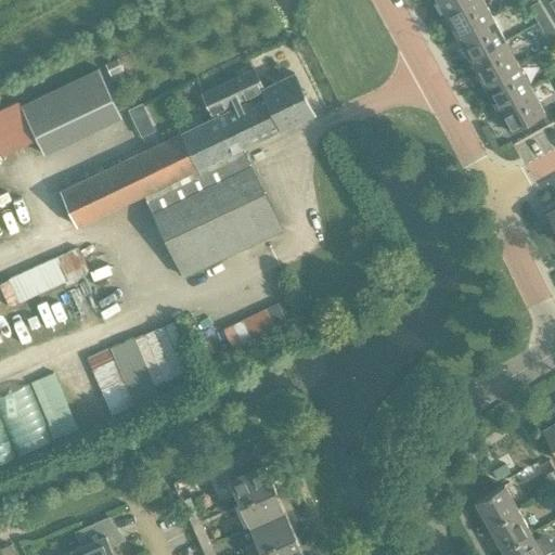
[(437,0),(444,13),(467,0),(437,0)]
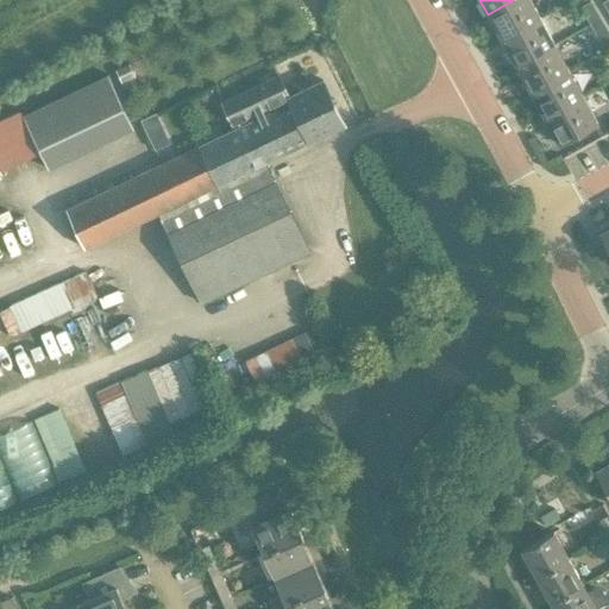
[(502,41),(541,19),(529,0),(513,0),(488,14),(502,41)]
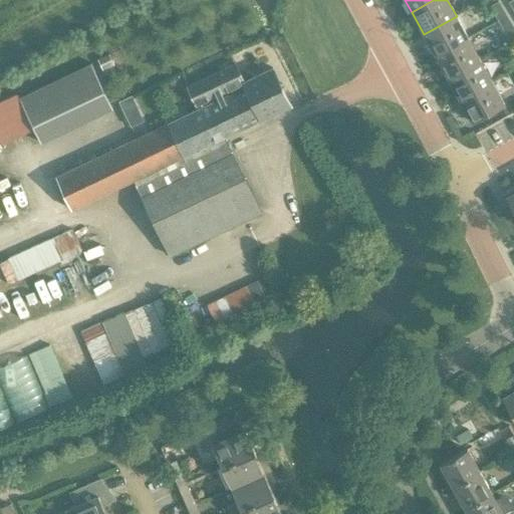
[(497,20),(506,14),(498,1),(489,6),(497,20)]
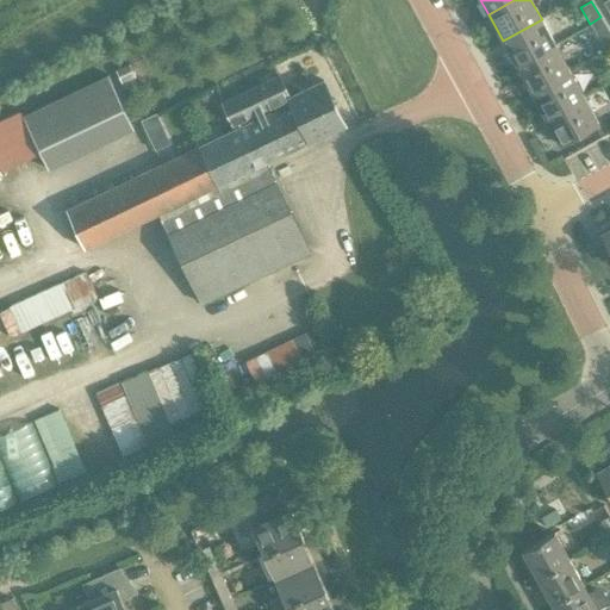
[(609,31),(601,17),(590,24),(602,42),(608,38),(609,42),(609,31)]
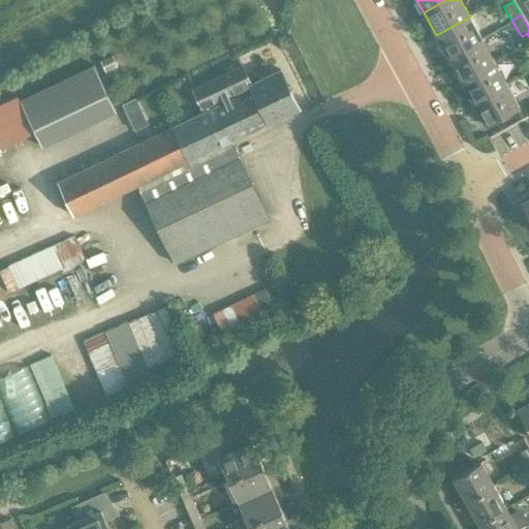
[(447,57),(481,39),(470,17),(436,35),(447,57)]
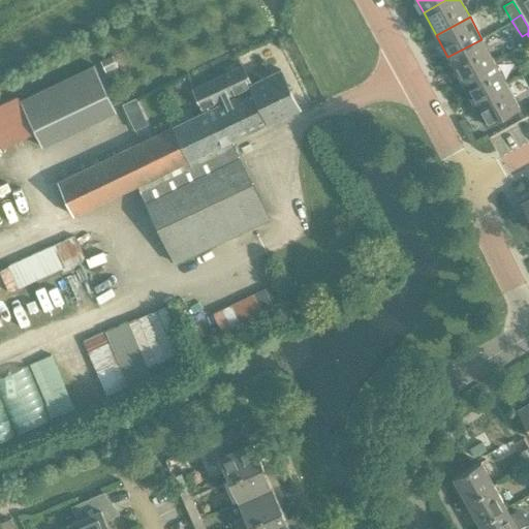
[(461,81),(495,62),(481,39),(447,57),(461,81)]
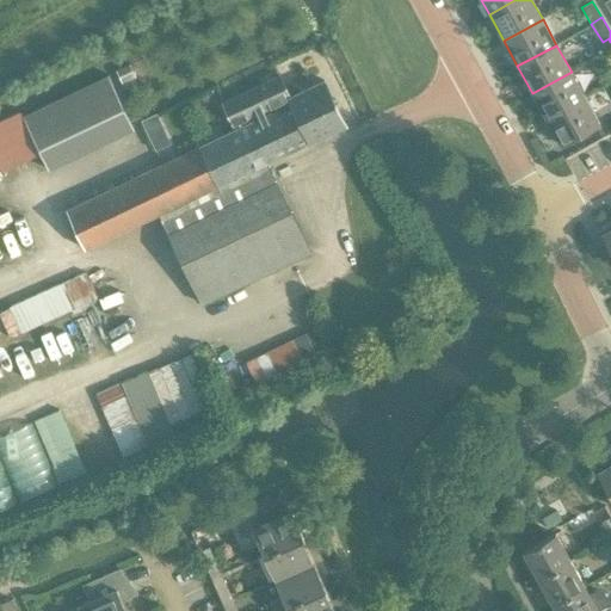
[(545,118),(585,97),(572,72),(532,93),(545,118)]
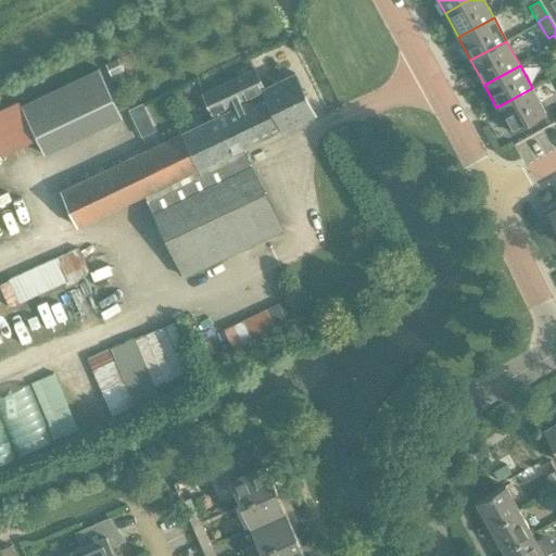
[(0,141),(30,128),(45,155),(122,118),(98,67),(20,105),(19,102),(0,110),(0,141)]
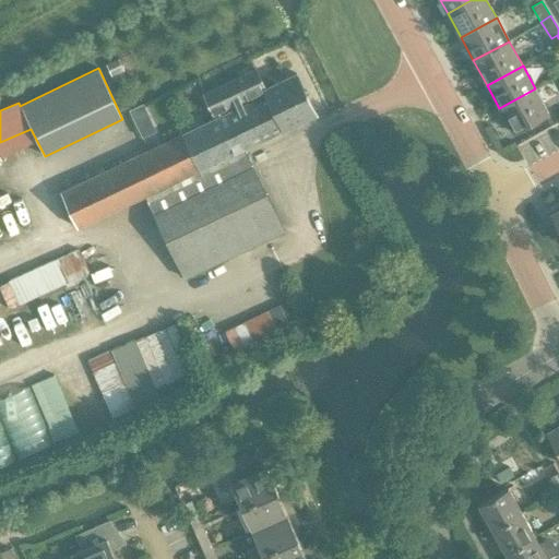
[(317,115),(316,114),(297,72),(264,87),(256,69),(203,93),(213,114),(235,103),(237,108),(228,111),(246,149),(317,115)]
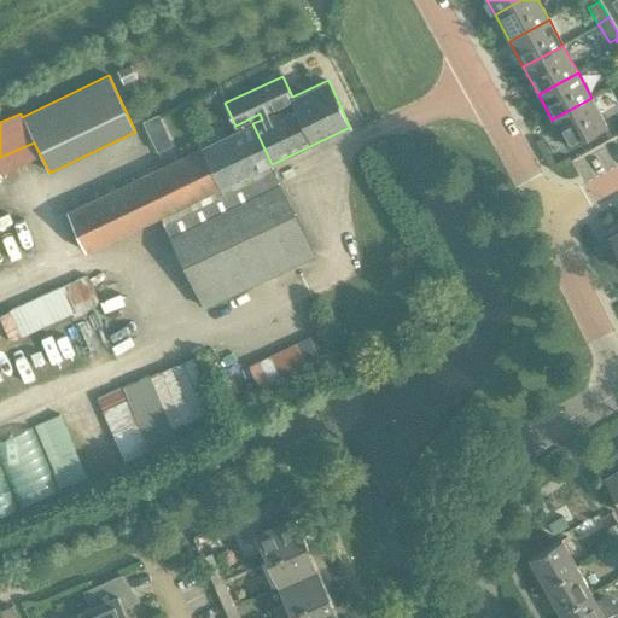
[(567,146),(606,124),(592,98),(552,120),(567,146)]
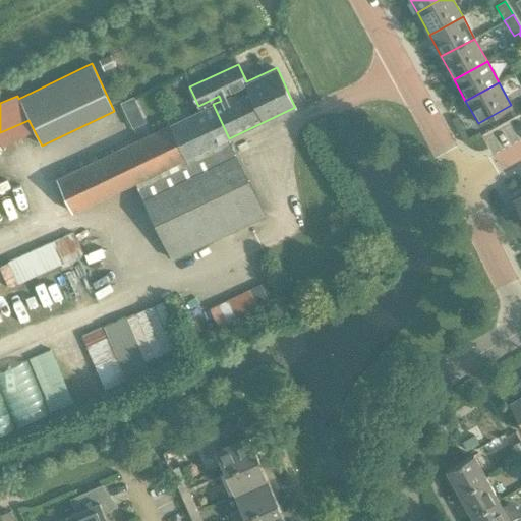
[(266,215),(229,138),(213,104),(56,179),(72,213),(135,182),(171,259),(266,215)]
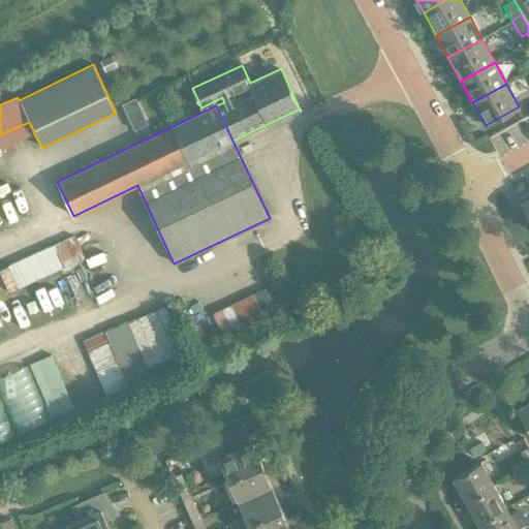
[(528,197),(521,203),(528,217),(518,224),(528,243),(528,197)]
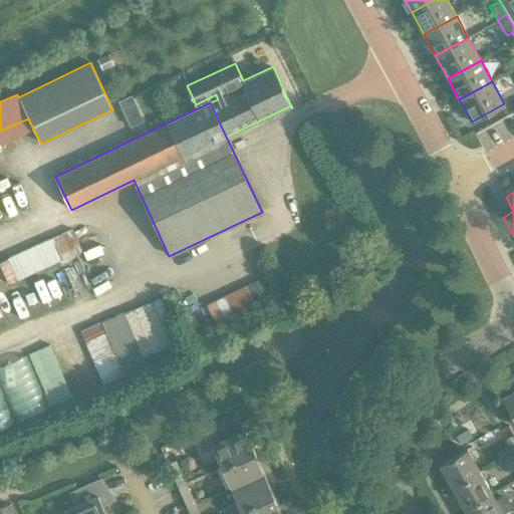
[(18,279),(82,251),(73,230),(9,258),(18,279)]
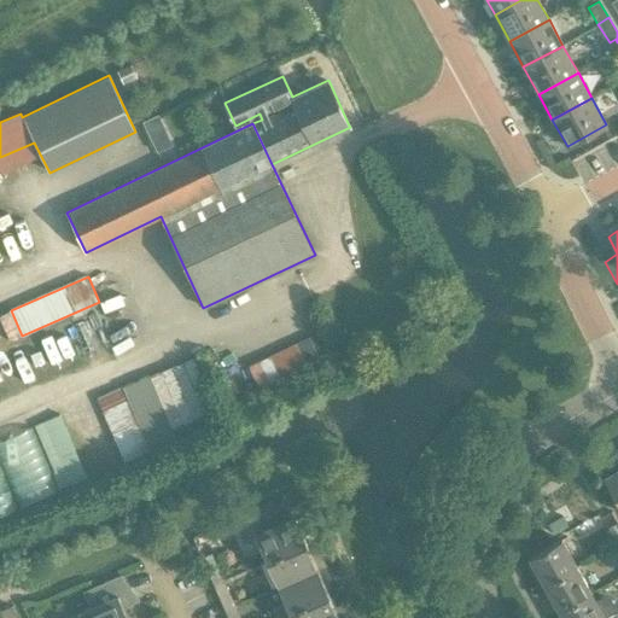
[(322,331),(304,339),(268,355),(281,382),(308,369),(334,357),(322,331)]
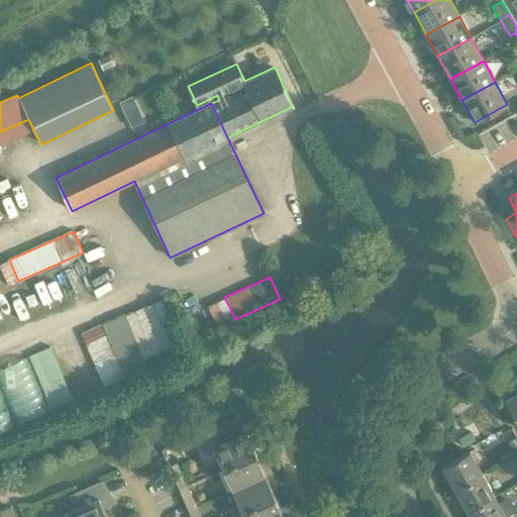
[(180,344),(162,300),(162,299),(125,314),(143,359),(180,344)]
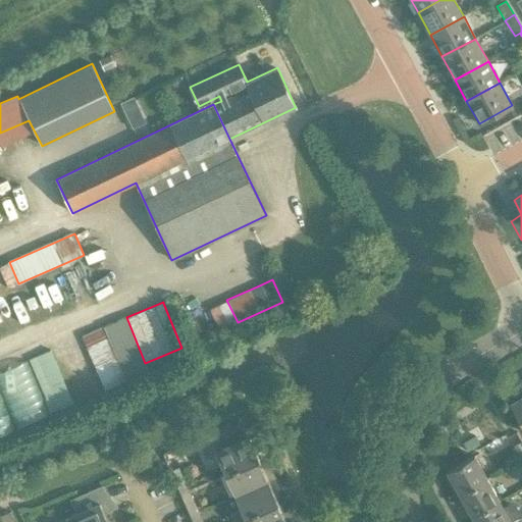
[(82,337),(105,390),(127,381),(104,327),(82,337)]
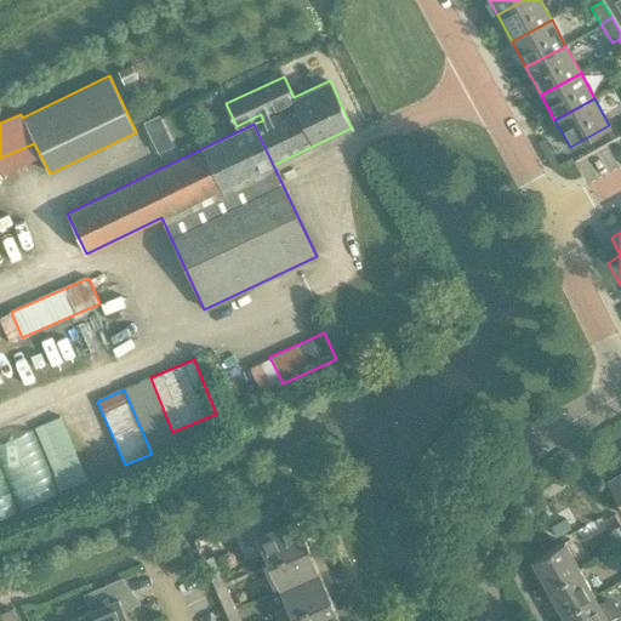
[(34,428),(61,491),(85,482),(60,417),(34,428)]
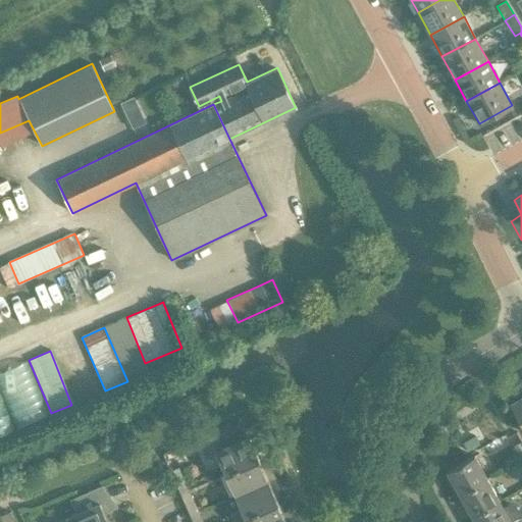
[(521,424),(521,396),(510,403),(521,424)]
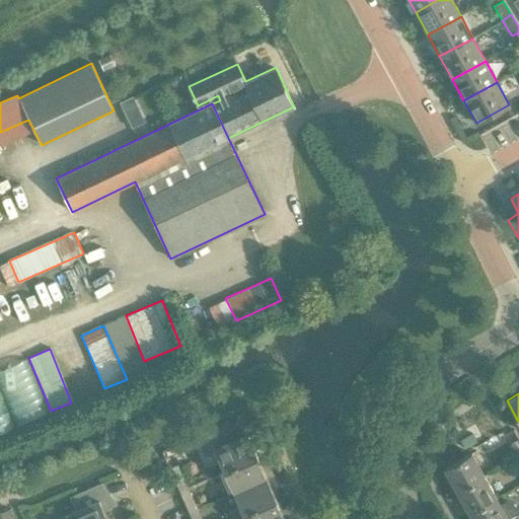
[(257,456),(250,442),(248,436),(256,432),(249,417),(199,440),(206,454),(214,450),(224,471),(257,456)]
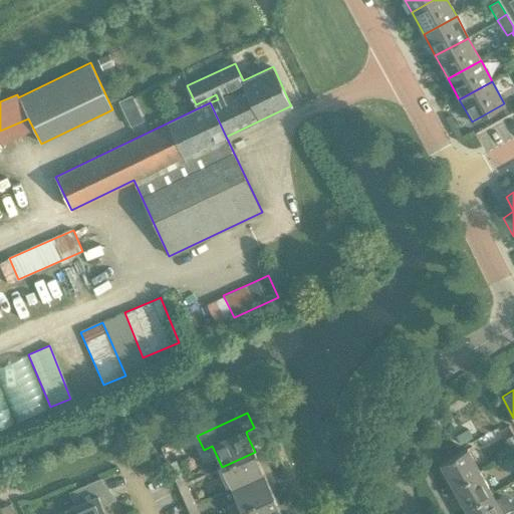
[(473,431),(477,438),(483,434),(479,427),(473,431)]
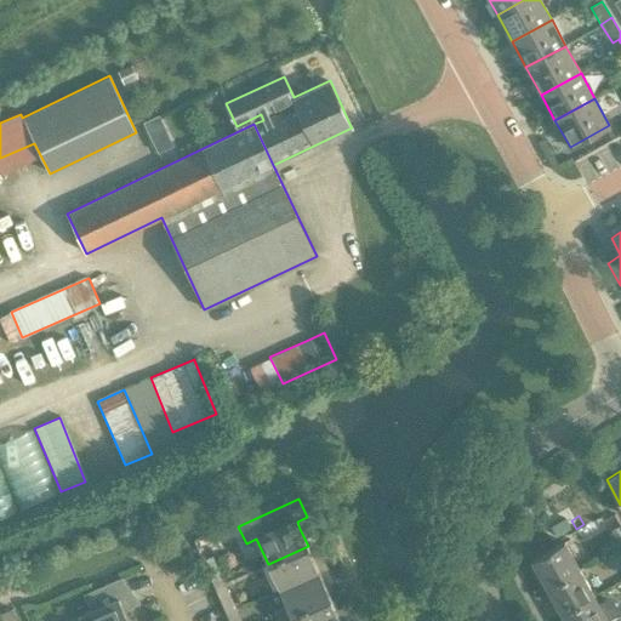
[(564,519),(551,528),(557,537),(570,529),(564,519)]
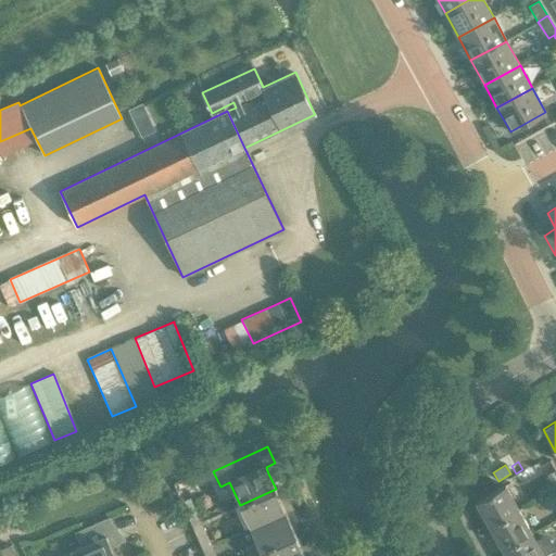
[(489,527),(519,510),(505,485),(476,502),(489,527)]
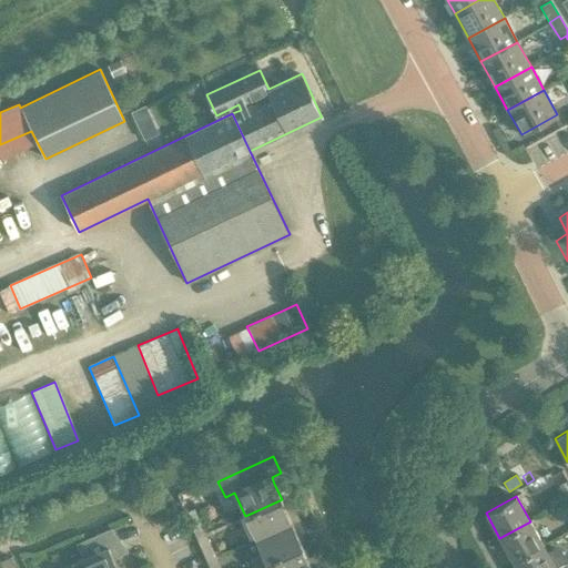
[(255,539),(300,519),(295,510),(287,514),(282,499),(245,516),(255,539)]
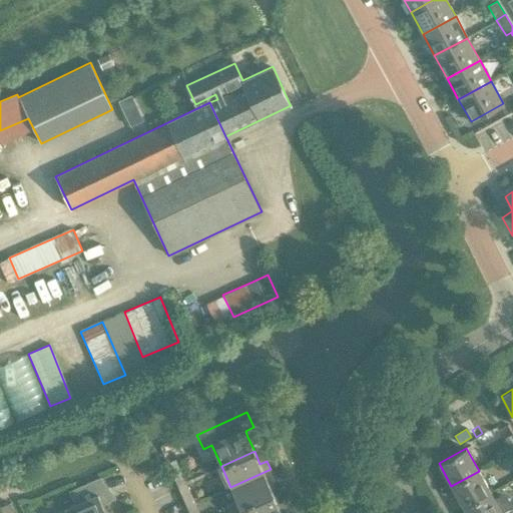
[(177,485),(185,482),(175,459),(167,463),(177,485)]
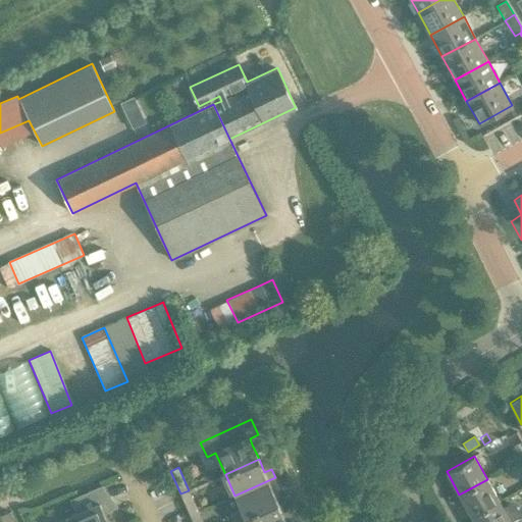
[(245,518),(278,503),(271,488),(278,485),(275,477),(235,496),(240,508),(228,513),(232,521),(233,521),(244,518),(245,518)]
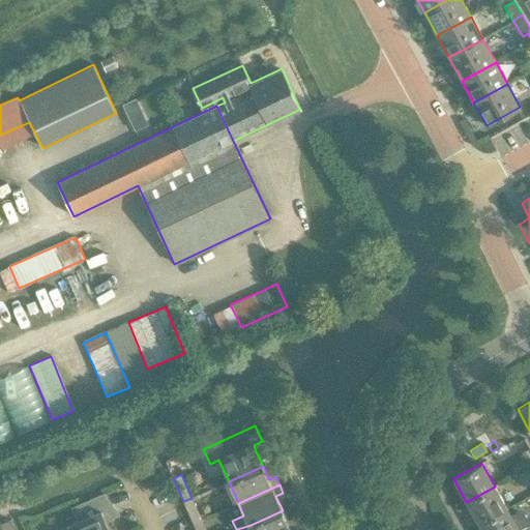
[(478,524),(507,509),(495,487),(466,502),(478,524)]
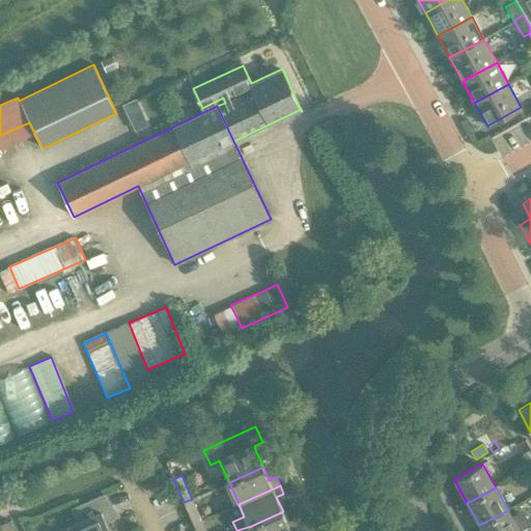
[(110,530),(106,522),(115,515),(104,493),(71,508),(77,522),(66,526),(68,530),(110,530)]
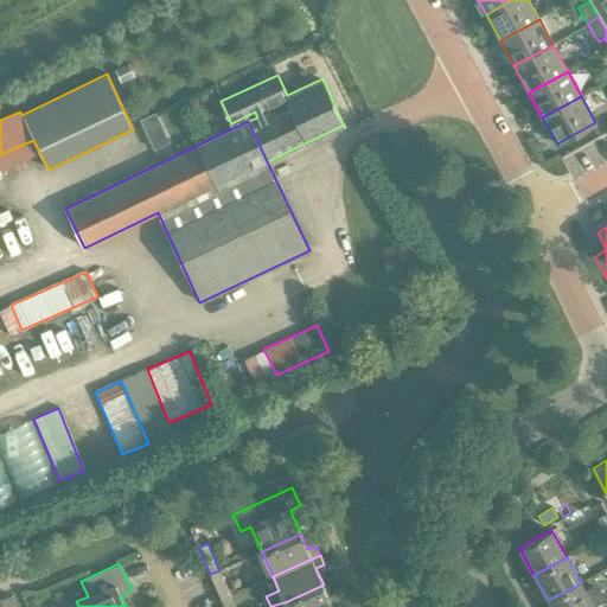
[(221,600),(231,595),(219,570),(210,574),(221,600)]
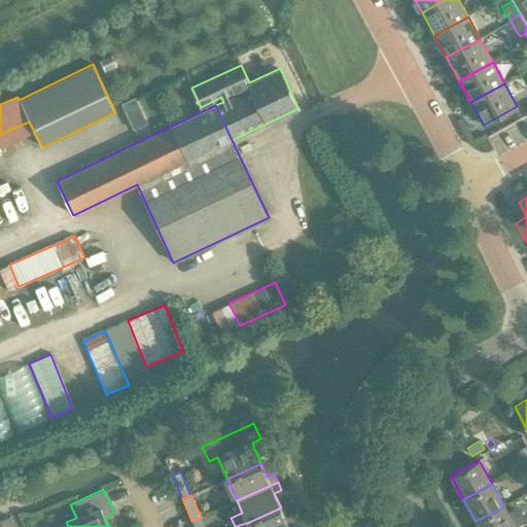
[(512,511),(508,513),(504,506),(476,521),(479,526),(519,526),(524,525),(523,524),(526,522),(522,514),(520,512),(518,510),(515,510),(512,511)]
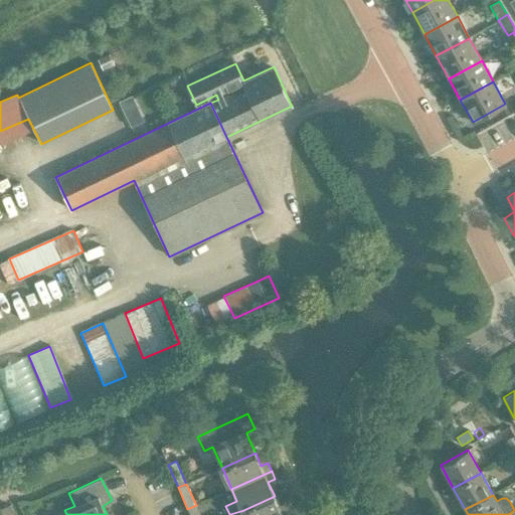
[(275,496),(241,511),(242,514),(288,514),(291,514),(286,502),(279,506),(275,496)]
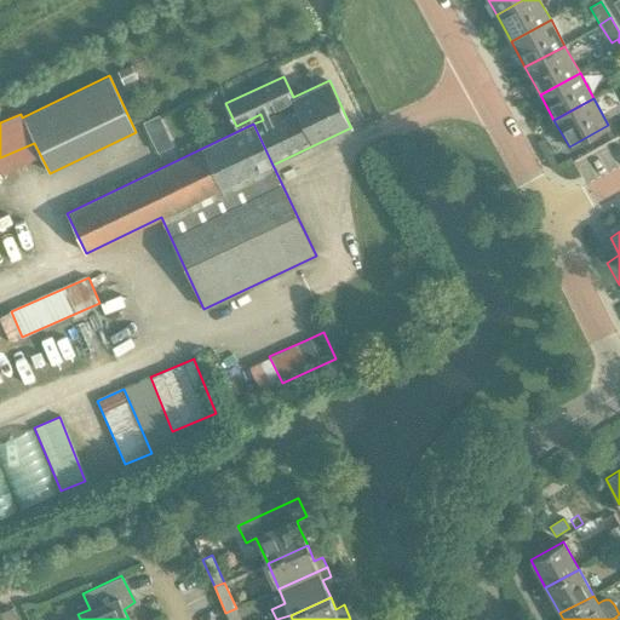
[(229,619),(241,619),(236,608),(225,613),(229,619)]
